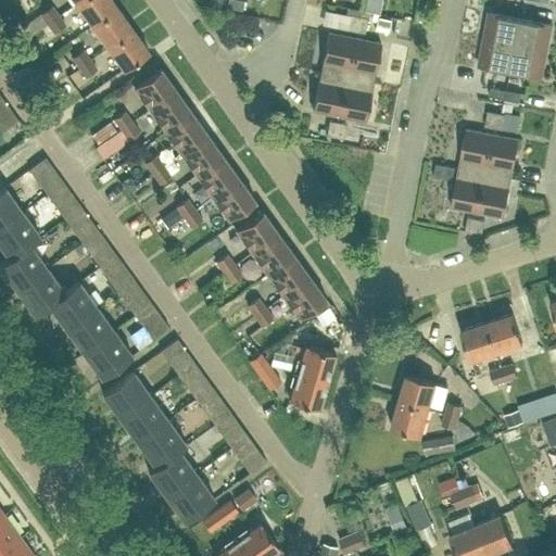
[(90,24),(115,5),(111,0),(76,0),(74,2),(90,24)]
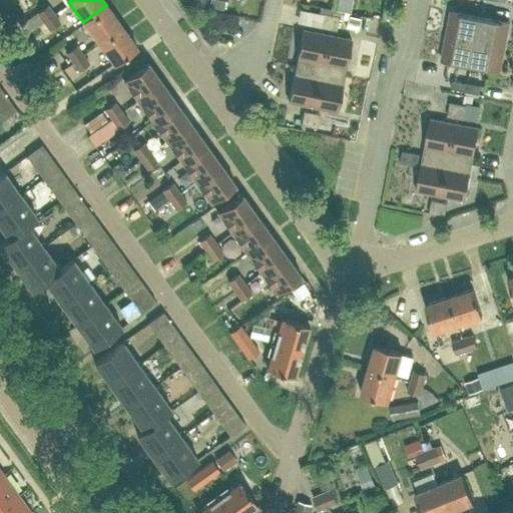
[(193,0),(192,3),(222,8),(223,0),(220,0),(193,0)]
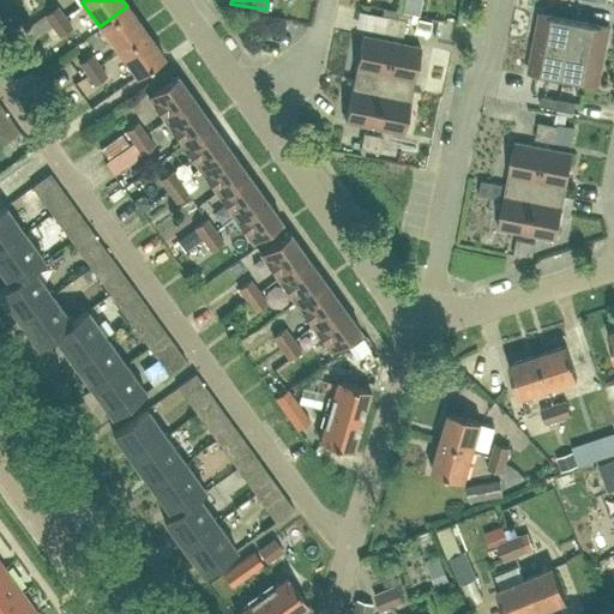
[(65,16),(58,6),(22,31),(29,41),(30,42),(65,16)]
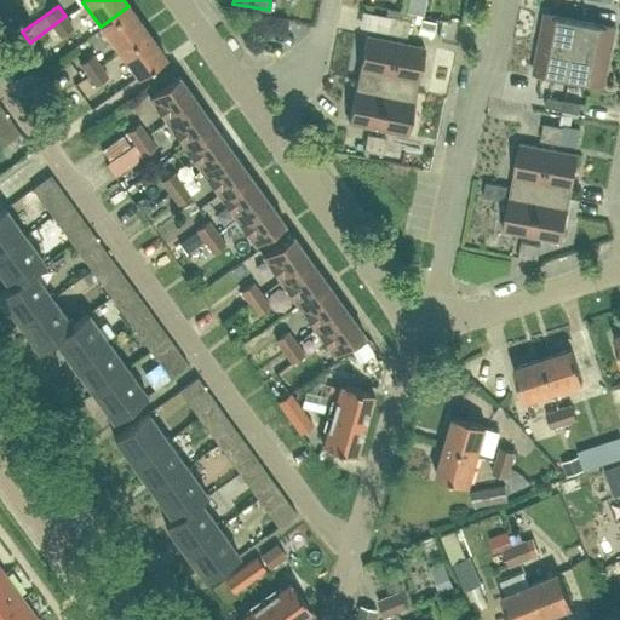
[(118,52),(147,32),(128,6),(101,27),(118,52)]
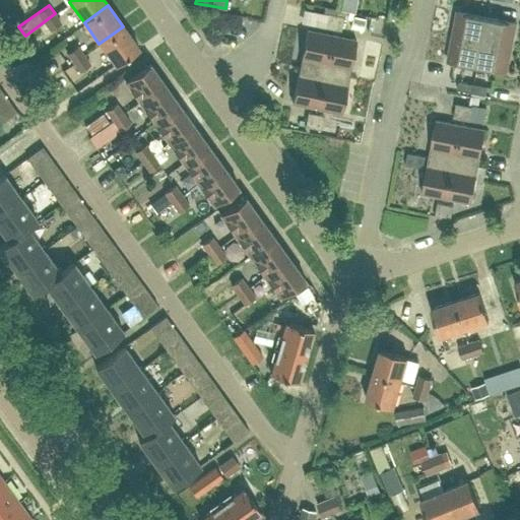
[(342,10),(336,9),(335,15),(327,13),(325,27),(339,30),(342,10)]
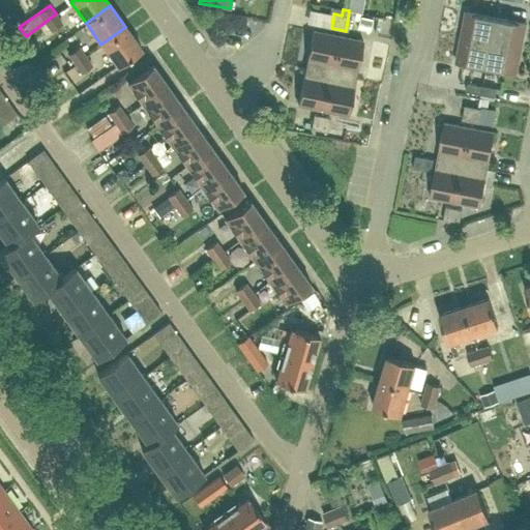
[(460,36),(490,41),(495,17),(465,10),(460,36)]
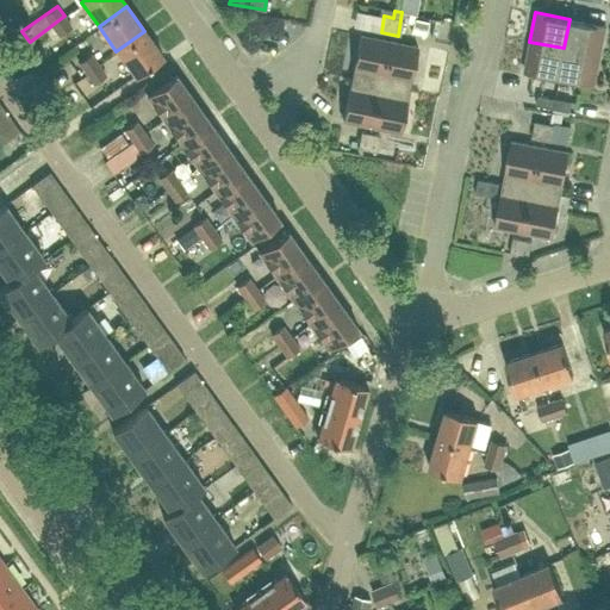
[(64,16),(30,42),(29,41),(23,45),(31,56),(73,26),(64,16)]
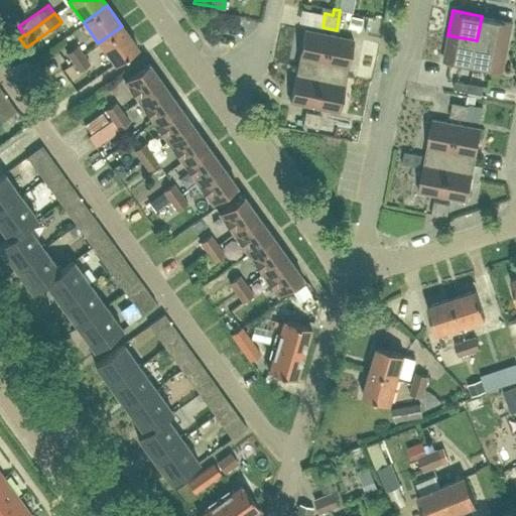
[(482,16),(477,40),(506,46),(511,22),(482,16)]
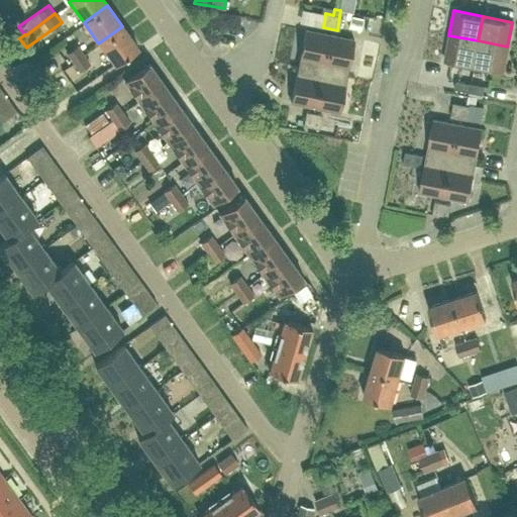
[(122,26),(98,43),(113,64),(136,46),(122,26)]
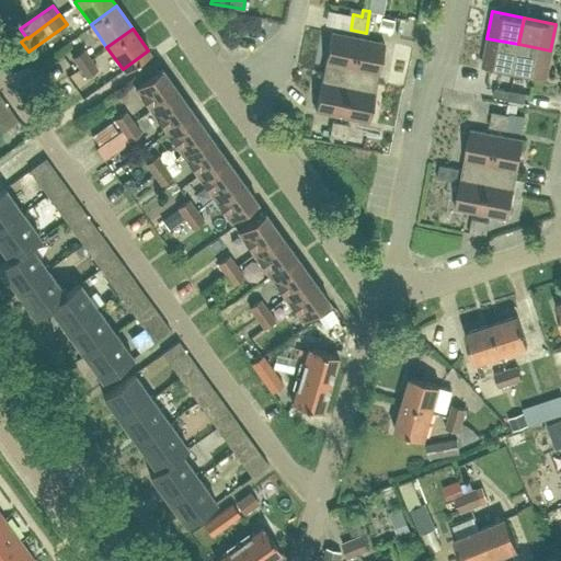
[(322,71),(348,77),(356,37),(330,32),(322,71)]
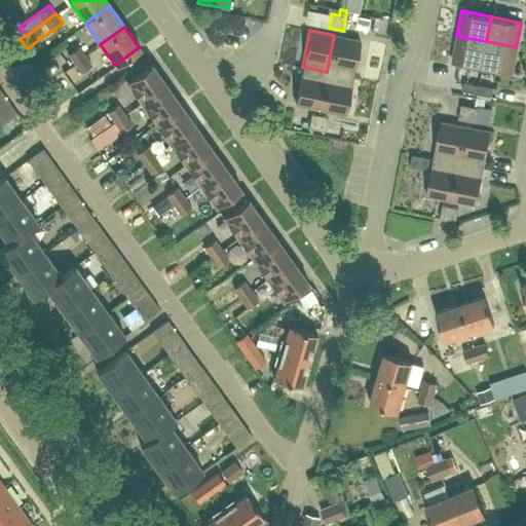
[(334,35),(327,72),(351,77),(359,40),(334,35)]
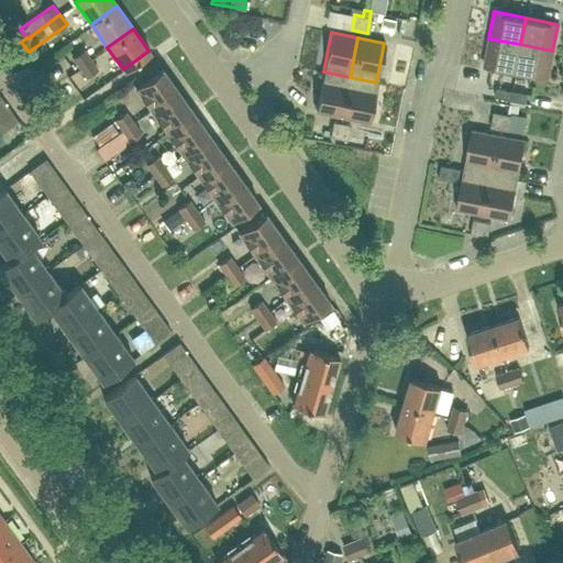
[(515,70),(520,44),(488,39),(484,65),(515,70)]
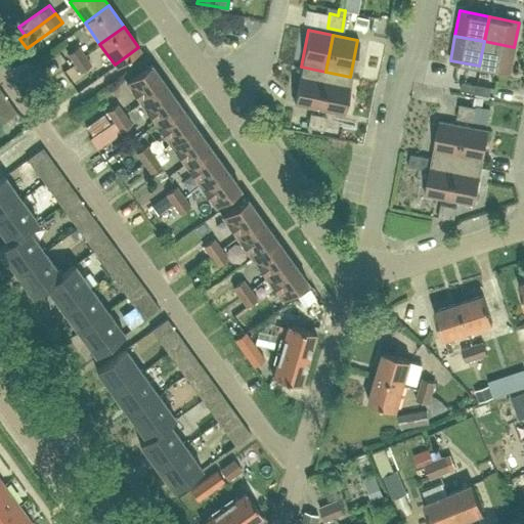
[(514,47),(484,41),(479,66),(509,72),(514,47)]
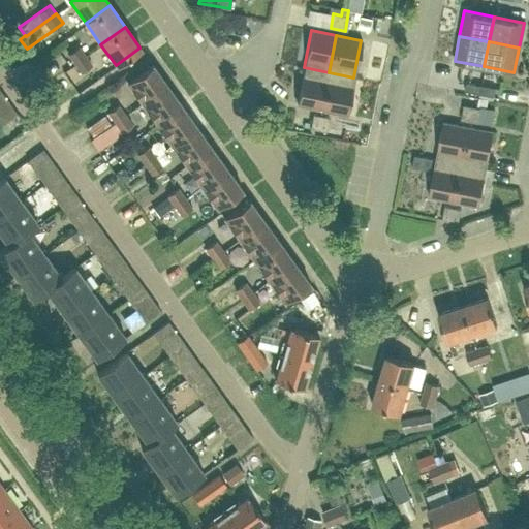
[(86,55),(80,45),(67,54),(73,63),(86,55)]
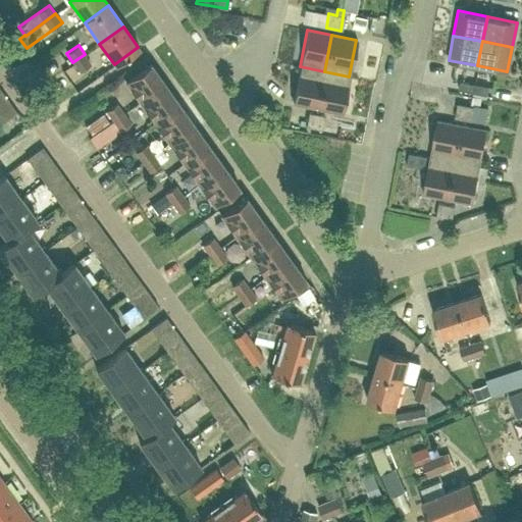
[(91,63),(85,54),(72,62),(79,71),(91,63)]
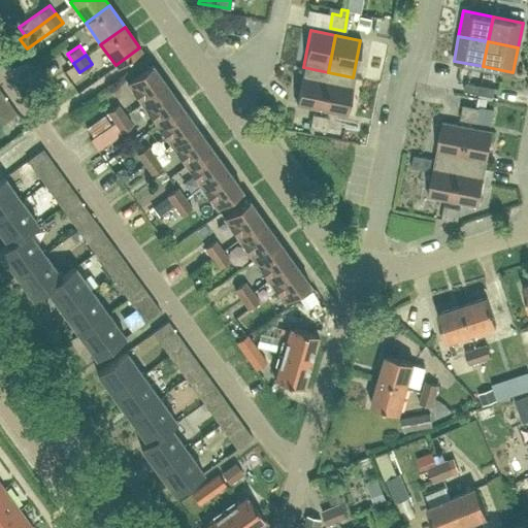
[(140,101),(165,84),(151,63),(150,63),(126,80),(140,101)]
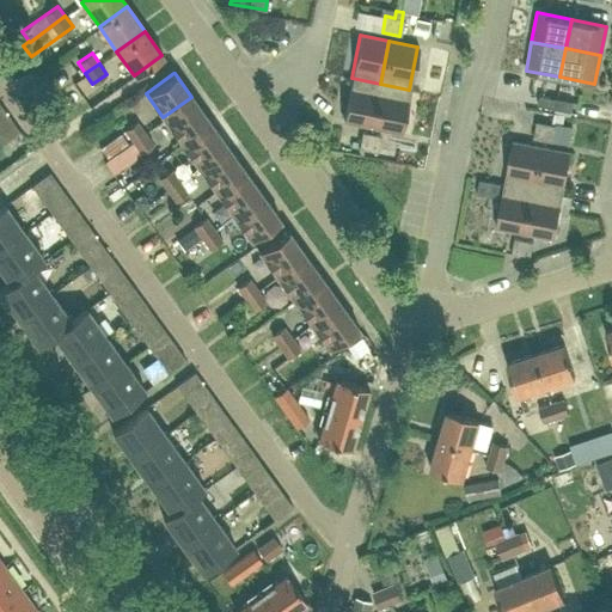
[(371,127),(380,84),(352,78),(342,121),(371,127)]
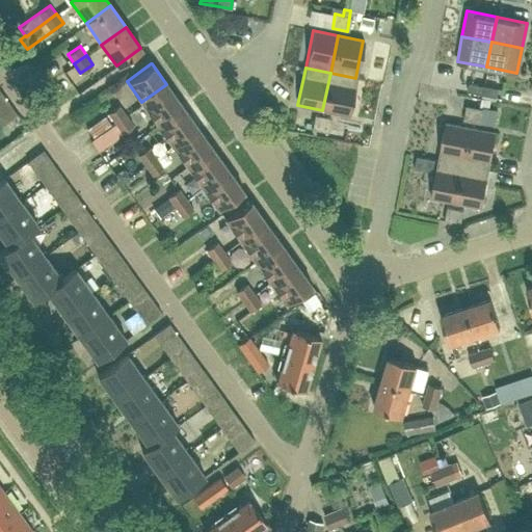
[(355,78),(330,73),(322,110),(348,114),(355,78)]
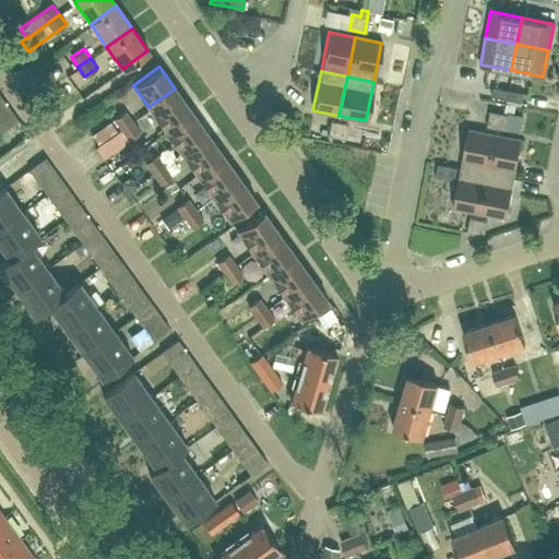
[(524,92),(494,86),(491,96),(522,102),(524,92)]
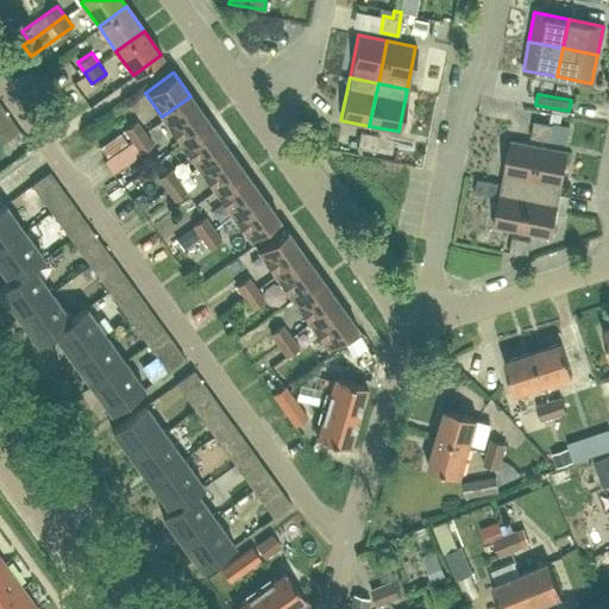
[(208,121),(190,96),(162,117),(180,142),(208,121)]
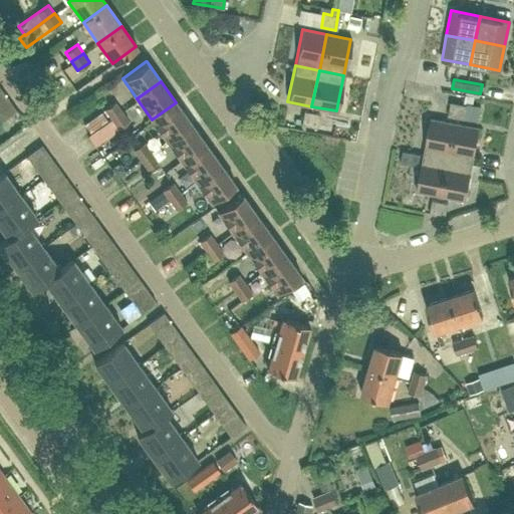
[(121,111),(115,101),(104,108),(110,118),(121,111)]
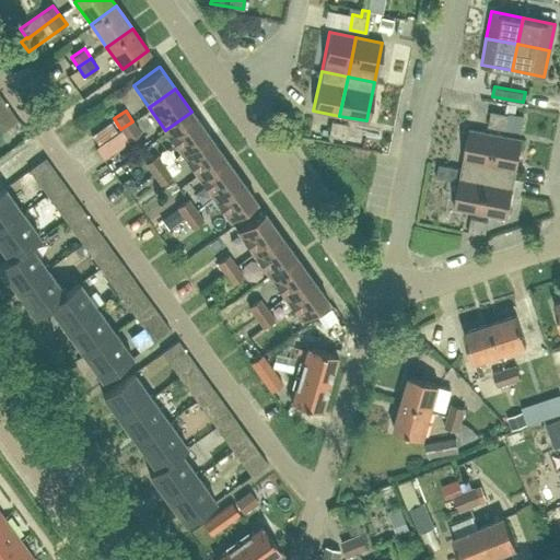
[(508,114),(491,111),(488,126),(505,129),(508,114)]
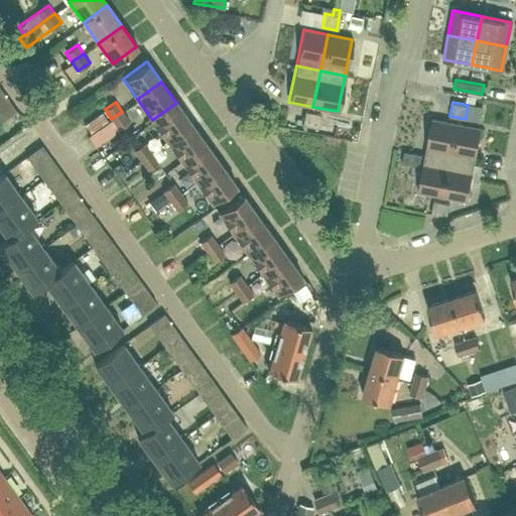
[(190,123),(176,103),(152,120),(166,140),(190,123)]
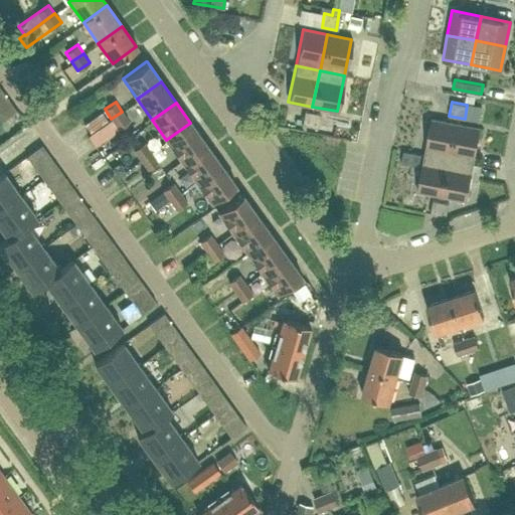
[(107,121),(101,111),(83,124),(90,133),(107,121)]
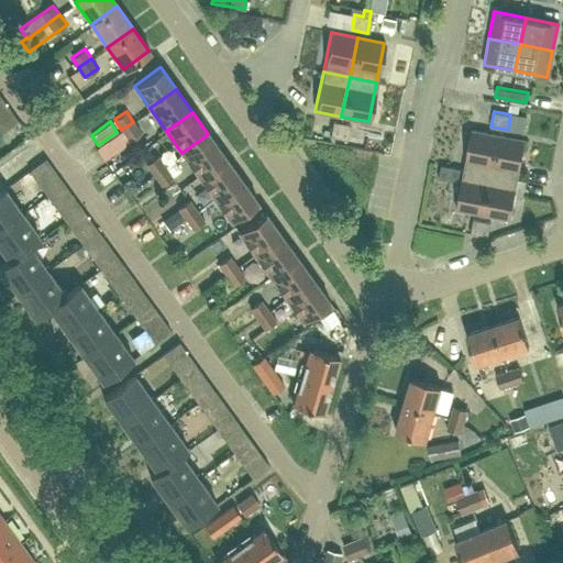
[(350,124),(333,121),(330,136),(346,140),(350,124)]
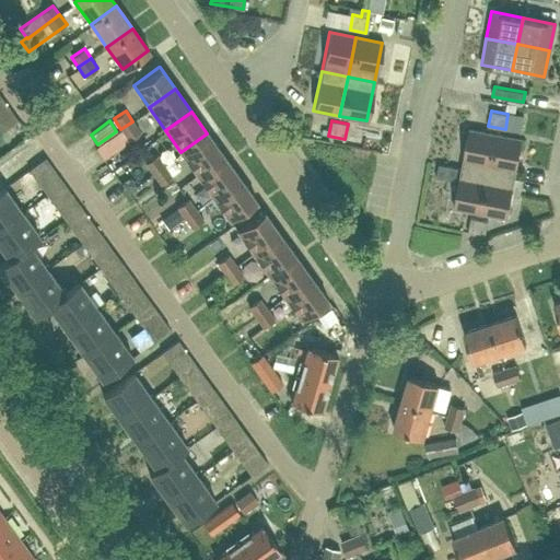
[(132,121),(120,129),(128,140),(140,132),(132,121)]
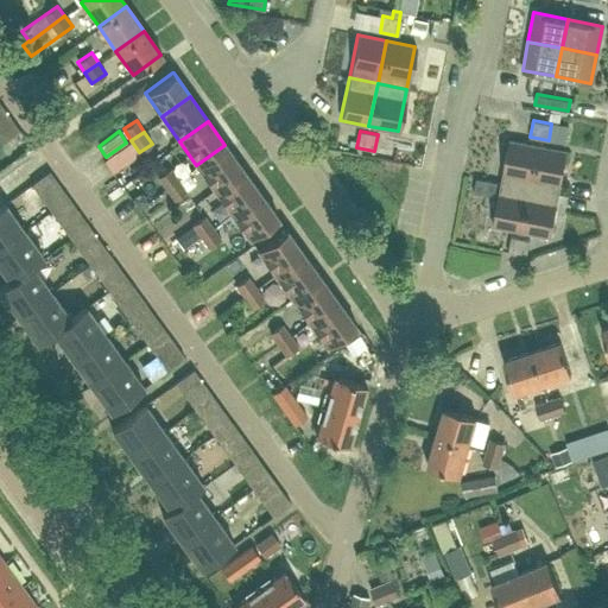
[(500,182),(529,188),(537,145),(508,139),(500,182)]
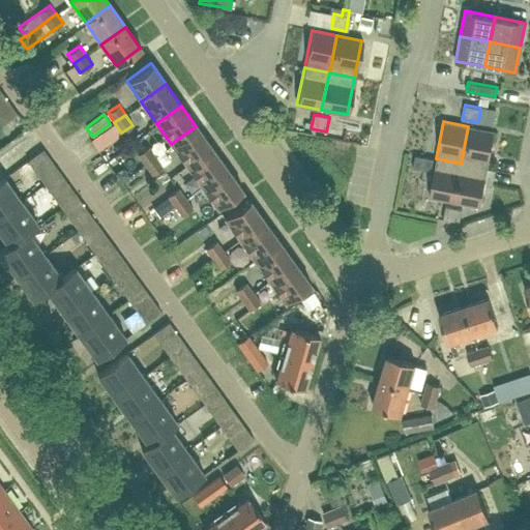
[(211,147),(196,126),(171,144),(186,166),(211,147)]
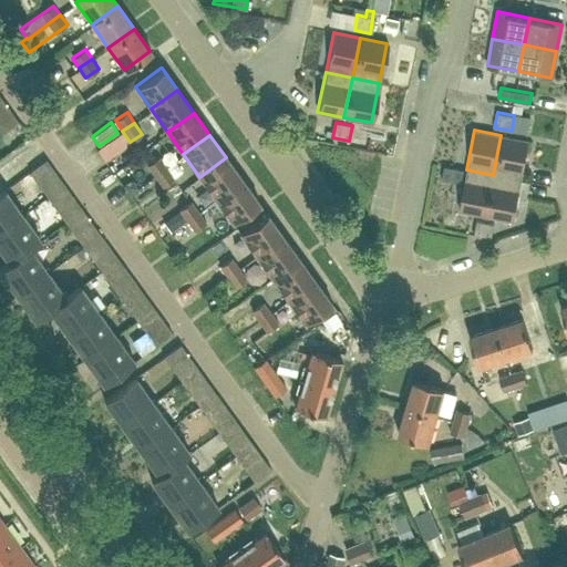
[(501,135),(493,175),(521,181),(527,141),(501,135)]
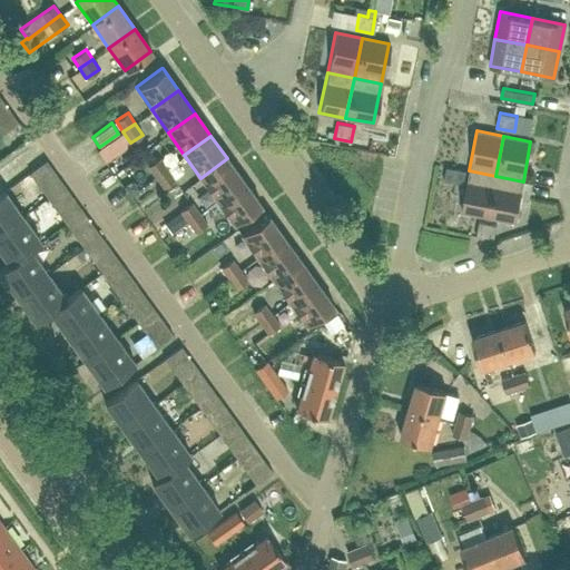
[(156,177),(167,168),(159,157),(148,166),(156,177)]
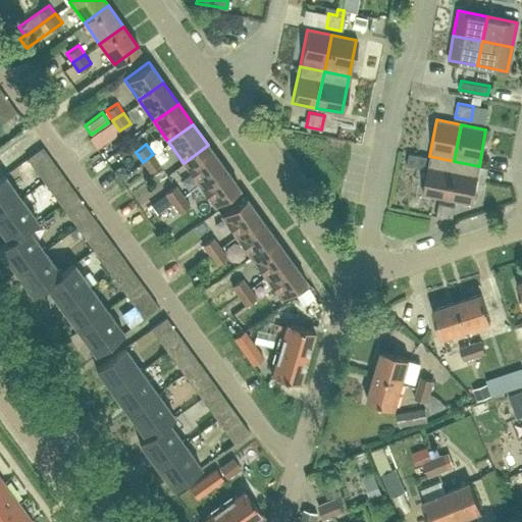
[(198,184),(223,166),(208,145),(184,163),(198,184)]
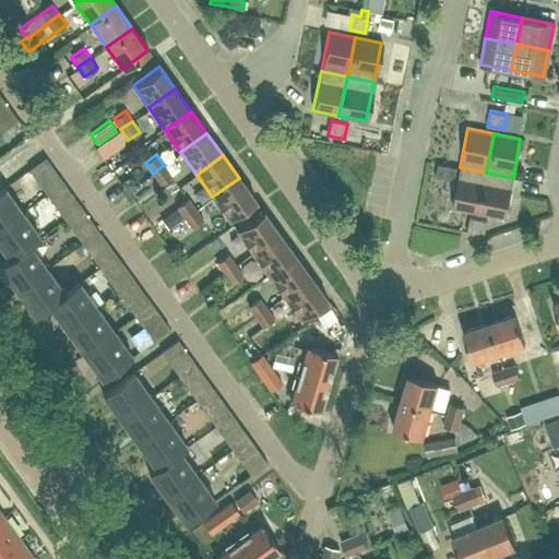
[(50,166),(44,157),(27,169),(34,178),(50,166)]
